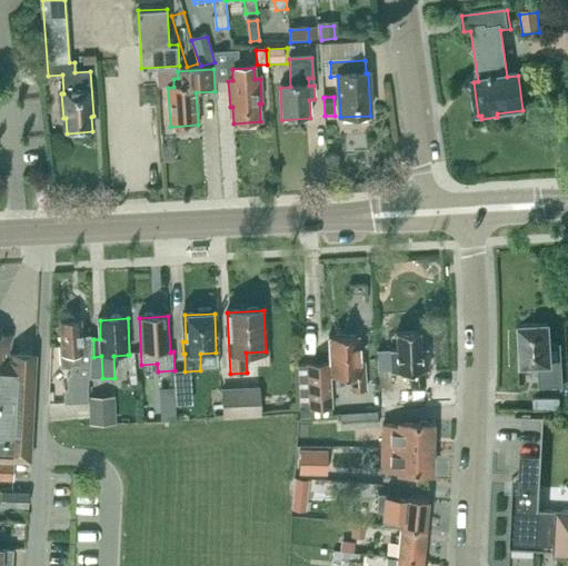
[(81,320),(60,321),(61,350),(60,350),(60,369),(71,369),(71,376),(68,379),(68,393),(65,393),(66,405),(89,404),(89,391),(92,345),(91,337),(82,338),(81,320)]
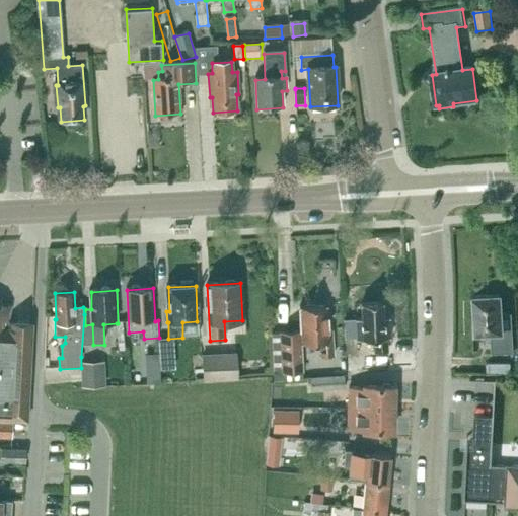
[(501,297),(473,299),(475,336),(491,335),(492,356),(514,355),(512,315),(502,315),(501,297)]
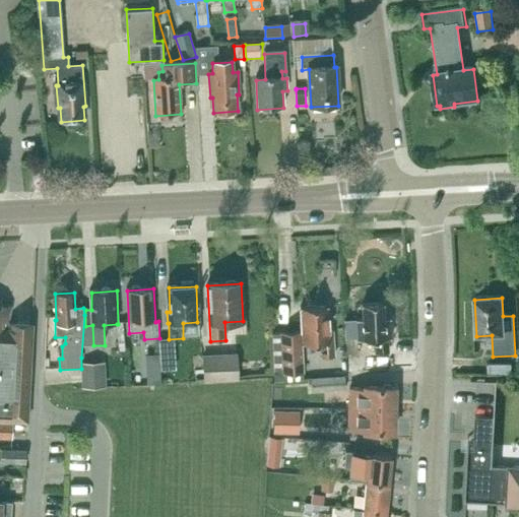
[(384,319),(384,305),(363,306),(364,321),(357,321),(358,342),(376,341),(376,356),(388,354),(388,340),(392,340),(391,319),(384,319)]
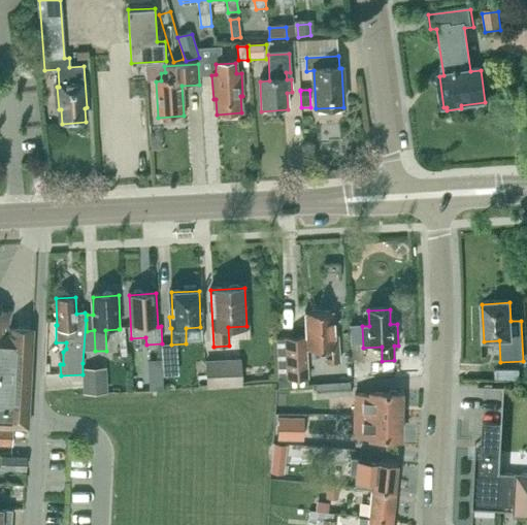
[(0,427),(26,428),(33,335),(9,330),(12,314),(0,310),(0,427)]
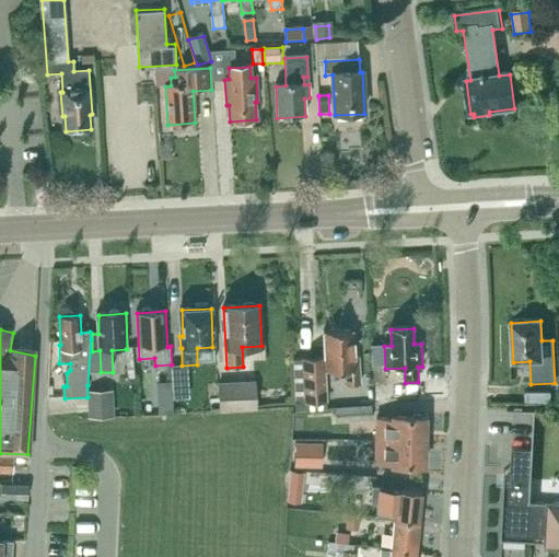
[(326,359),(293,361),(297,413),(328,410),(326,372),(344,371),(345,386),(361,385),(360,357),(354,357),(353,332),(324,333),(326,359)]
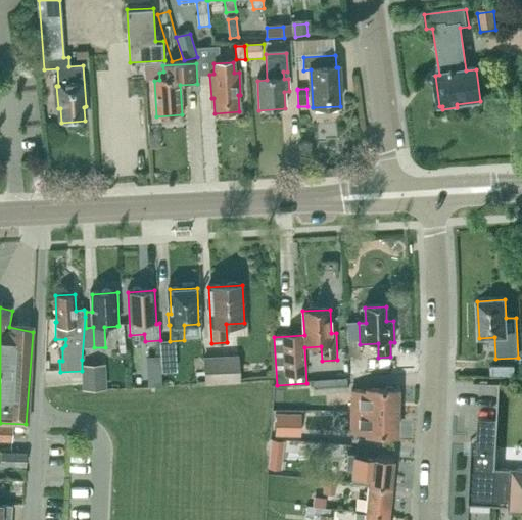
[(203,360),(205,387),(240,385),(239,358),(203,360)]
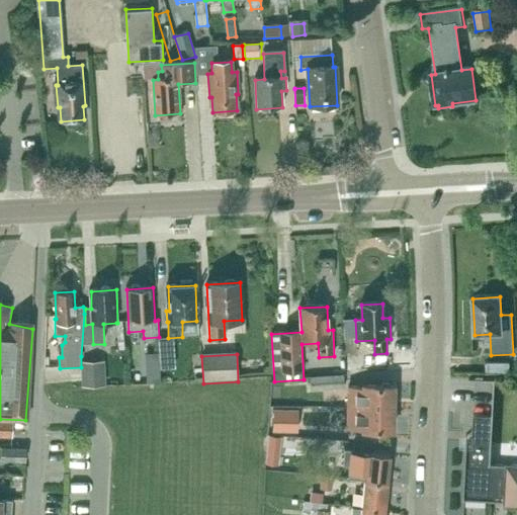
[(159,357),(146,358),(147,379),(160,378),(159,357)]
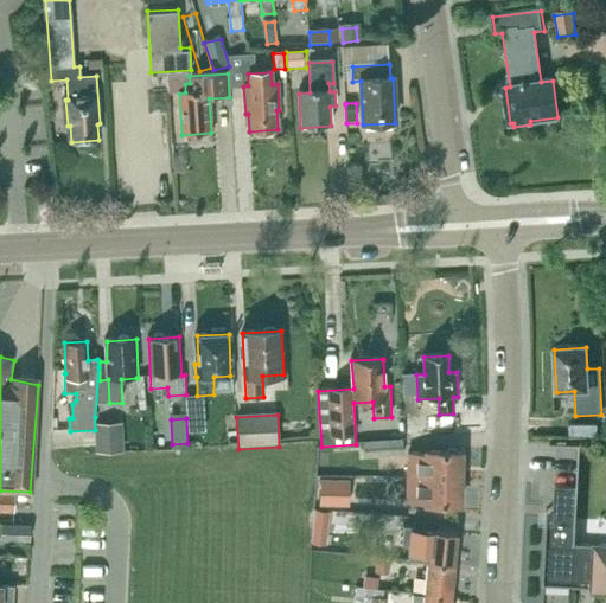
[(96,453),(123,451),(122,423),(95,424),(96,453)]
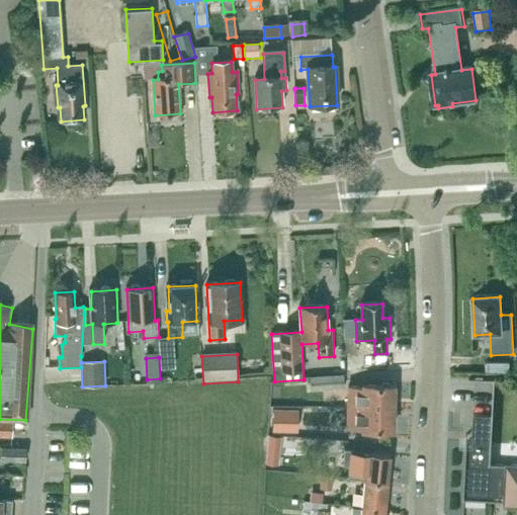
[(343,375),(310,377),(311,392),(344,389),(343,375)]
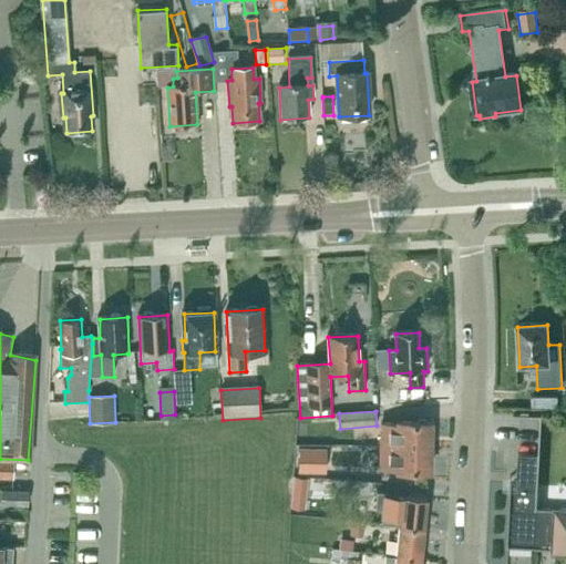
[(537,511),(542,418),(514,417),(514,418),(541,420),(538,459),(518,458),(516,489),(512,489),(512,486),(511,486),(507,550),(535,551),(537,511)]
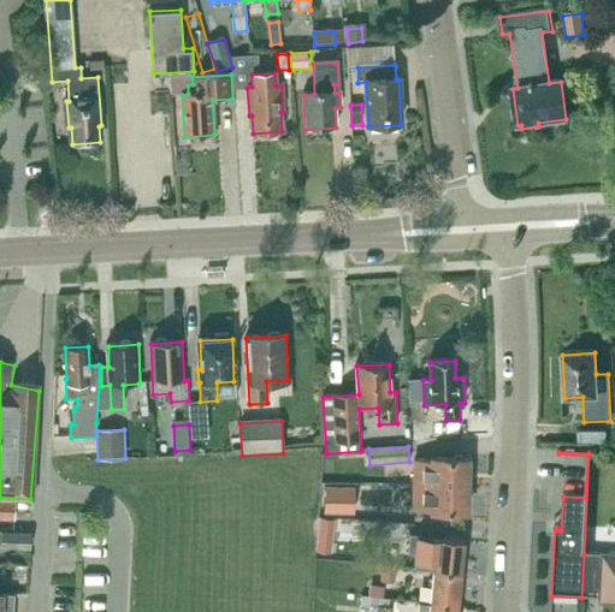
[(468,461),(417,459),(417,487),(468,488),(468,461)]
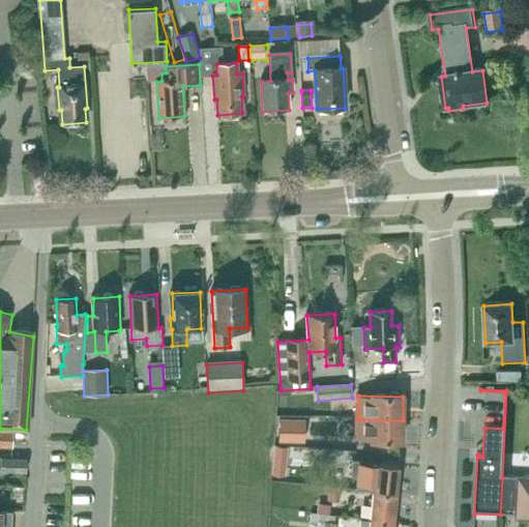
[(357,441),(402,442),(403,420),(358,419),(357,441)]
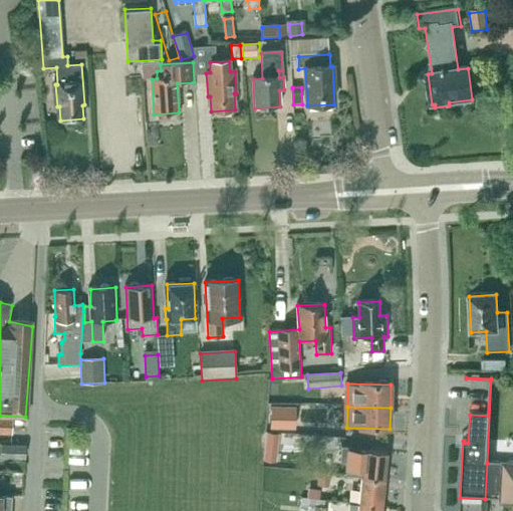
[(292,417),(268,415),(266,432),(291,434),(292,417)]
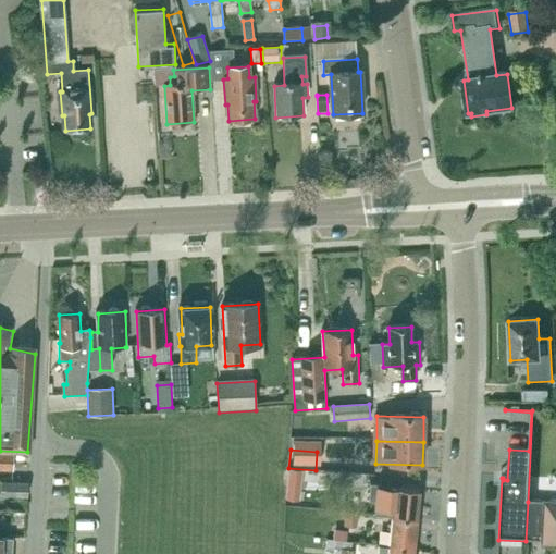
[(0,453),(0,469),(13,470),(13,454),(0,453)]
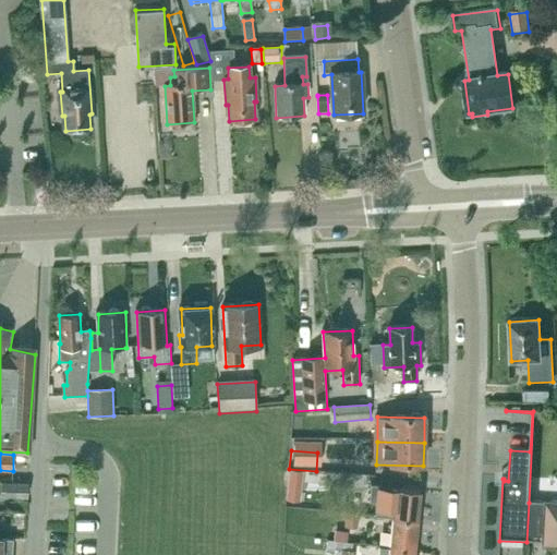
[(335,473),(302,471),(301,489),(334,491),(335,473)]
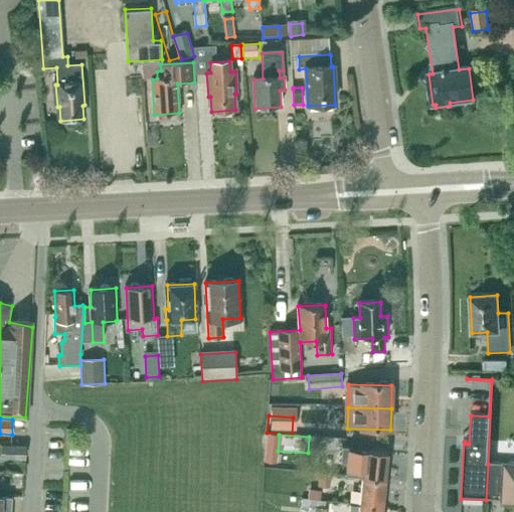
[(0,457),(25,459),(26,447),(1,446),(0,457)]
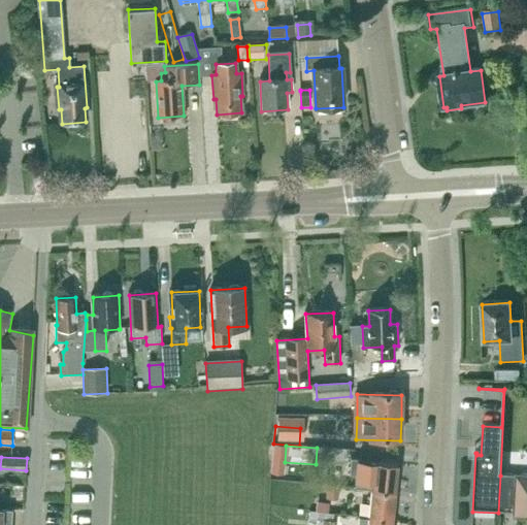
[(352,461),(350,476),(373,478),(372,492),(395,494),(398,465),(352,461)]
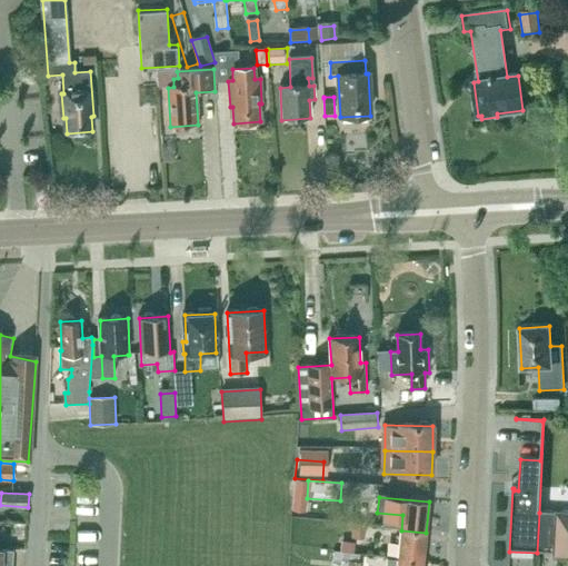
[(367,513),(355,510),(354,525),(366,526),(367,513)]
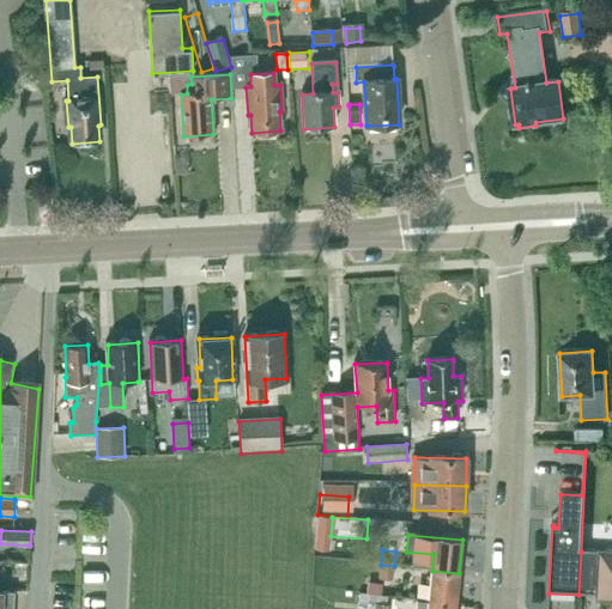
[(611,553),(581,552),(579,595),(611,596),(611,553)]
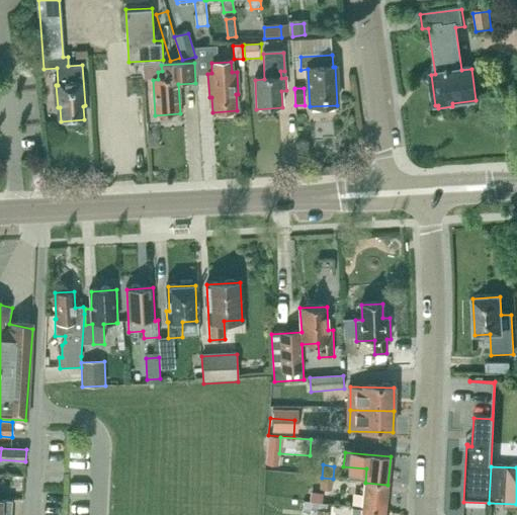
[(321,491),(331,492),(333,479),(322,478),(321,491)]
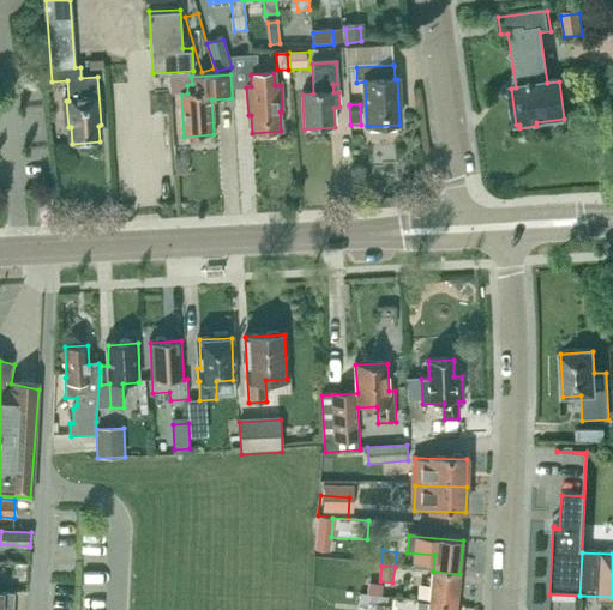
[(433,572),(430,602),(456,604),(460,574),(433,572)]
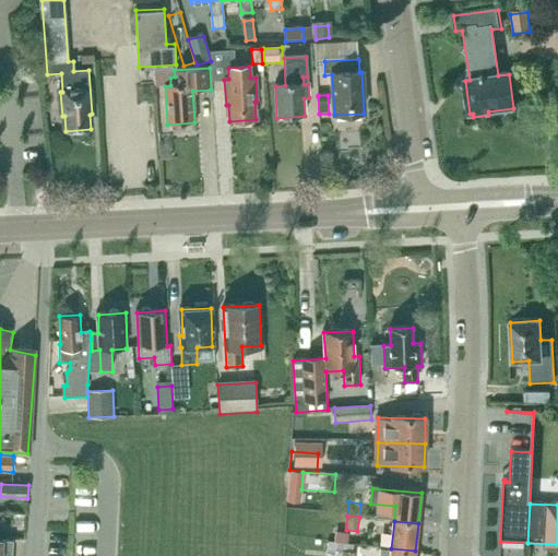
[(335,532),(334,543),(347,544),(348,533),(335,532)]
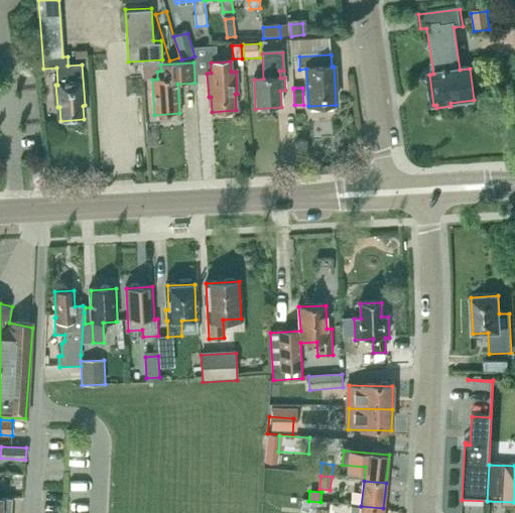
[(10,512),(11,499),(0,498),(0,512),(10,512)]
